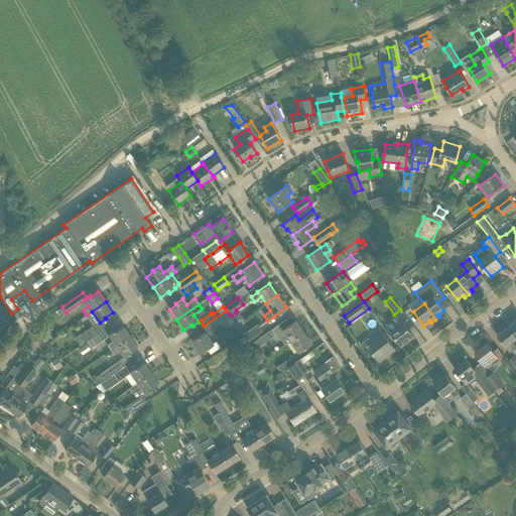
[(226,310),(204,326),(200,328),(204,333),(191,342),(200,353),(212,345),(208,338),(212,335),(209,330),(219,323),(220,325),(231,316),(226,310)]
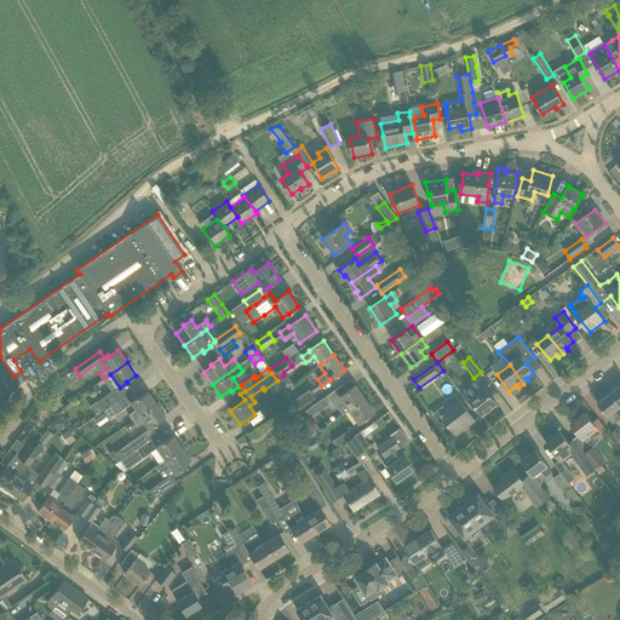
[(15,377),(9,382),(13,388),(19,383),(15,377)]
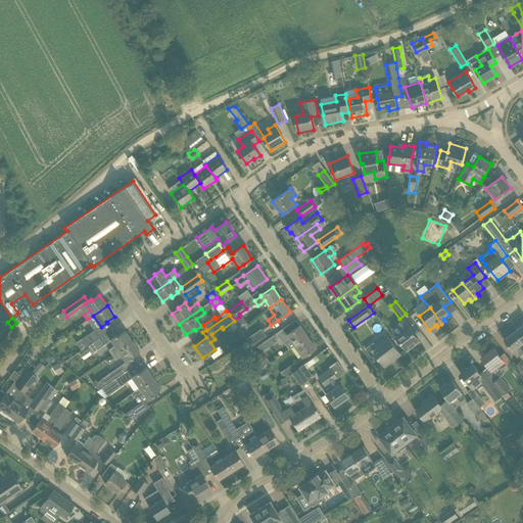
[(397,325),(403,333),(397,338),(407,350),(419,341),(403,320),(397,325)]
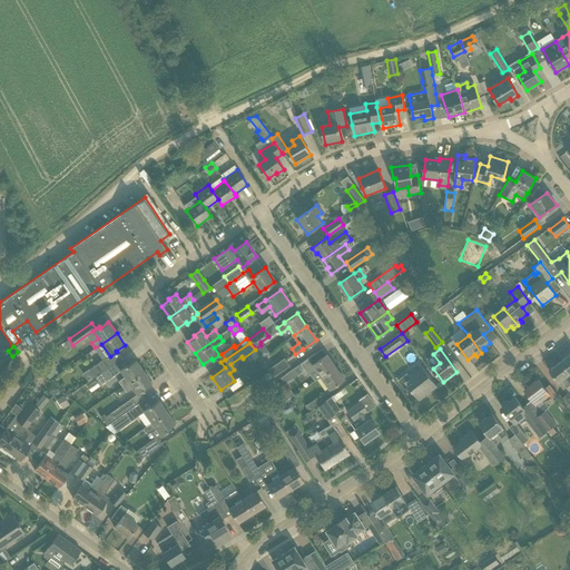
[(315,370),(321,376),(335,366),(326,354),(318,360),(315,353),(300,364),(305,371),(306,372),(307,373),(308,373),(311,373),(315,370)]
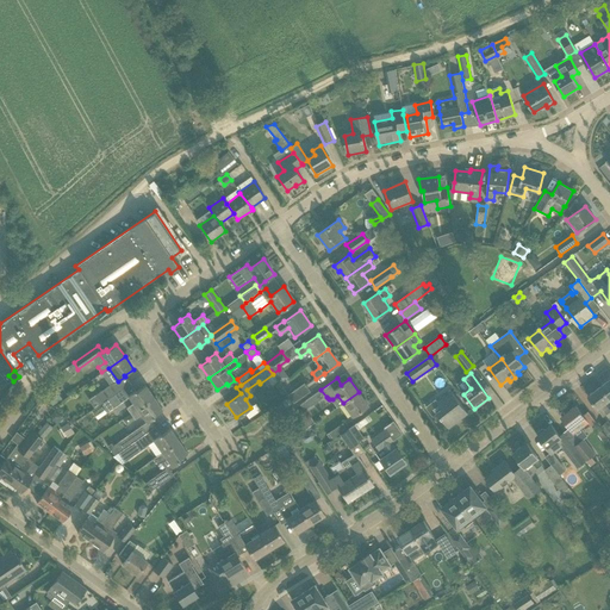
[(97,396),(103,404),(120,390),(114,383),(97,396)]
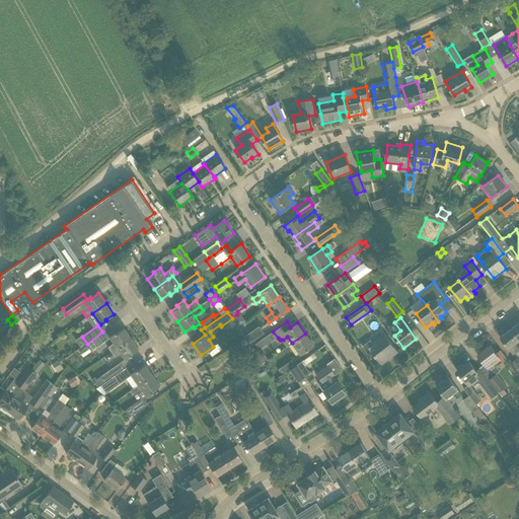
[(244,337),(249,343),(264,334),(258,326),(244,337)]
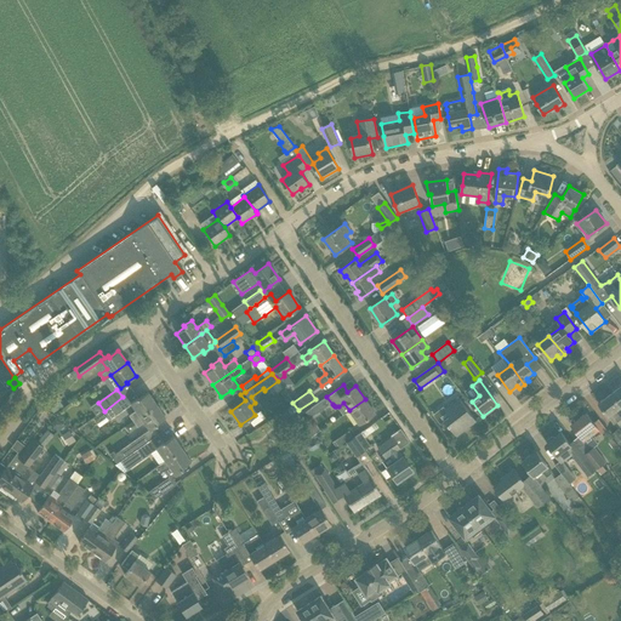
[(129,415),(134,421),(157,405),(148,393),(138,399),(137,398),(130,403),(135,410),(129,415)]
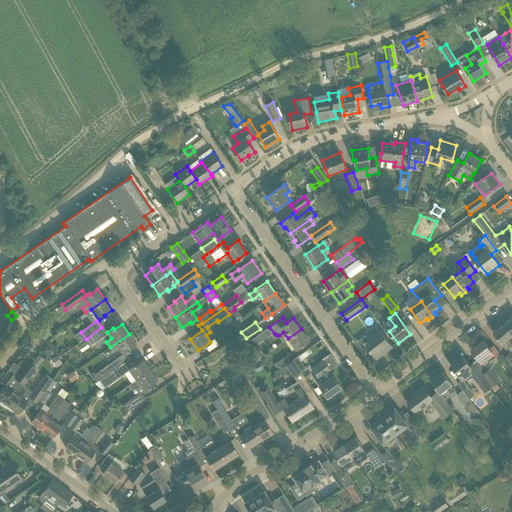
[(511,336),(511,334),(504,324),(493,333),(506,350),(511,346),(507,340),(511,336)]
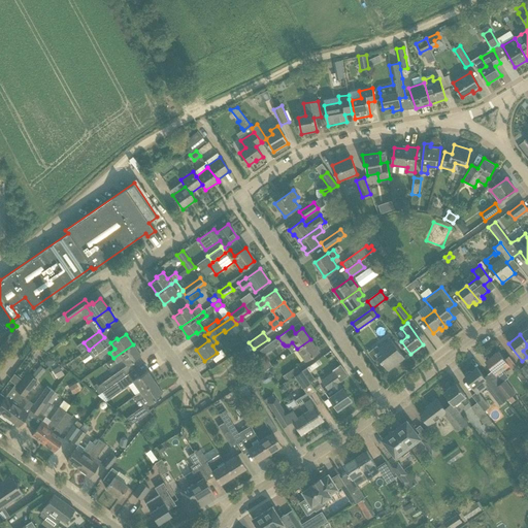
[(104,337),(89,350),(94,357),(109,345),(104,337)]
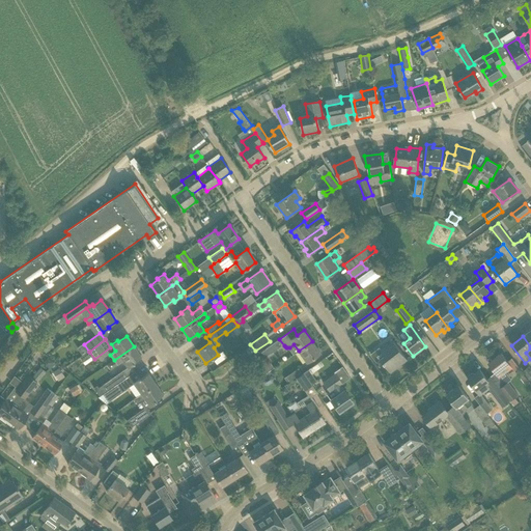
[(49,340),(42,345),(46,353),(53,347),(49,340)]
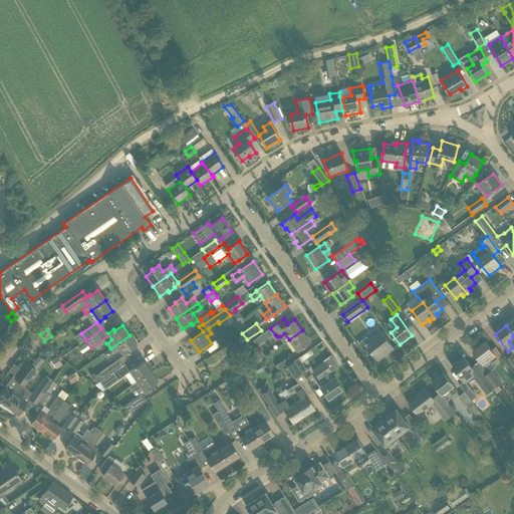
[(252,341),(256,346),(272,334),(269,329),(252,341)]
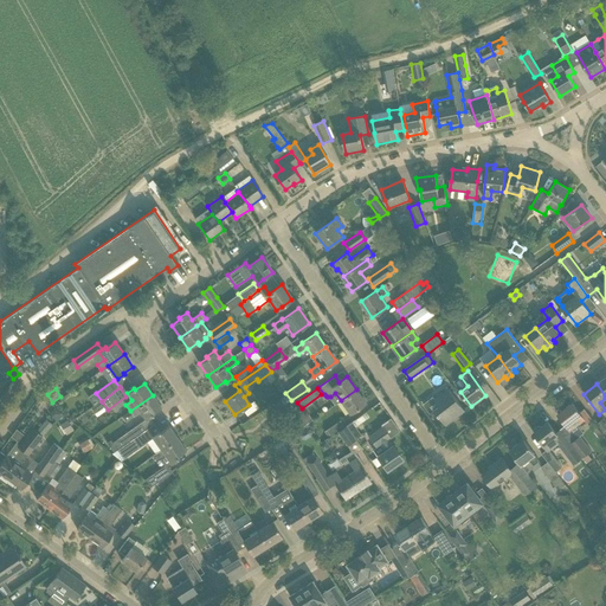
[(465,411),(447,388),(429,404),(445,426),(465,411)]
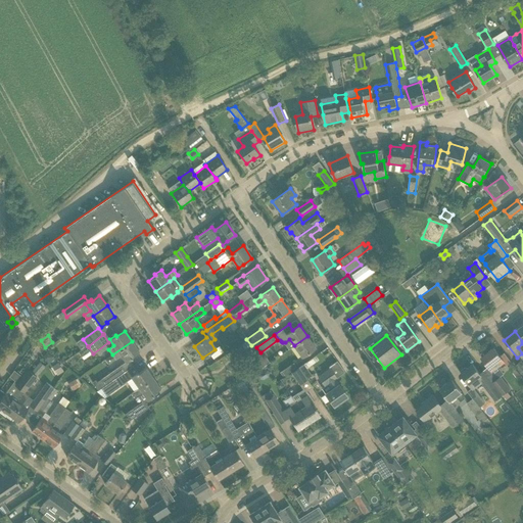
[(307,336),(294,345),(301,358),(315,347),(307,336)]
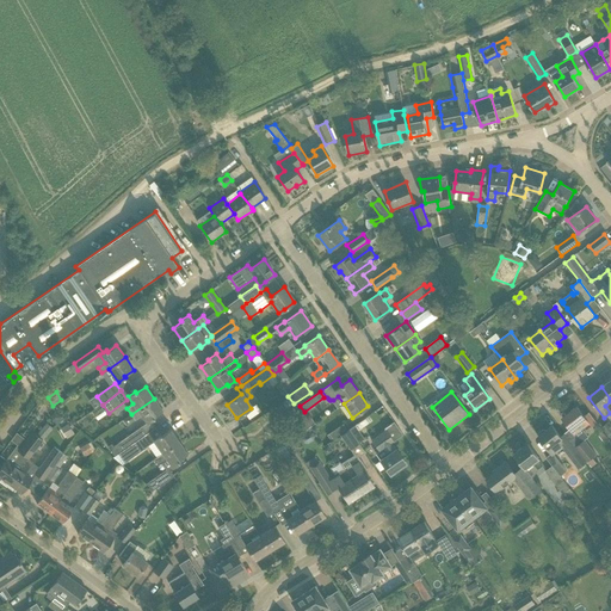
[(154,399),(131,414),(135,419),(141,415),(147,424),(154,418),(153,417),(162,411),(154,399)]
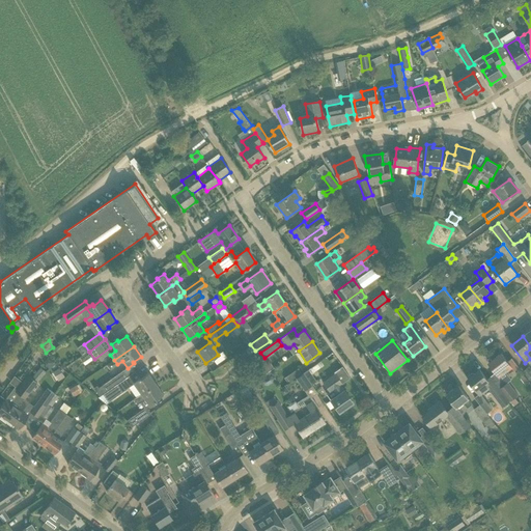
[(245,350),(249,355),(253,351),(250,346),(245,350)]
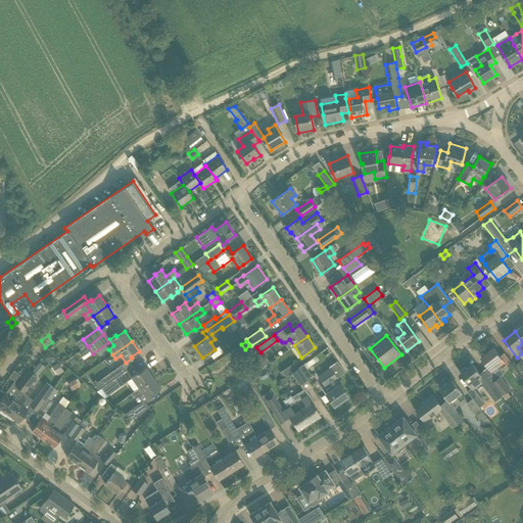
[(481,358),(491,372),(504,362),(507,366),(511,362),(504,352),(500,357),(493,347),(481,358)]
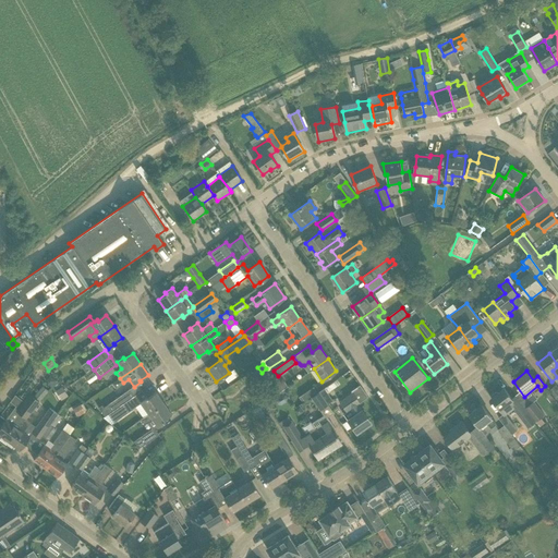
[(278,384),(276,385),(280,391),(287,387),(282,380),(278,384)]
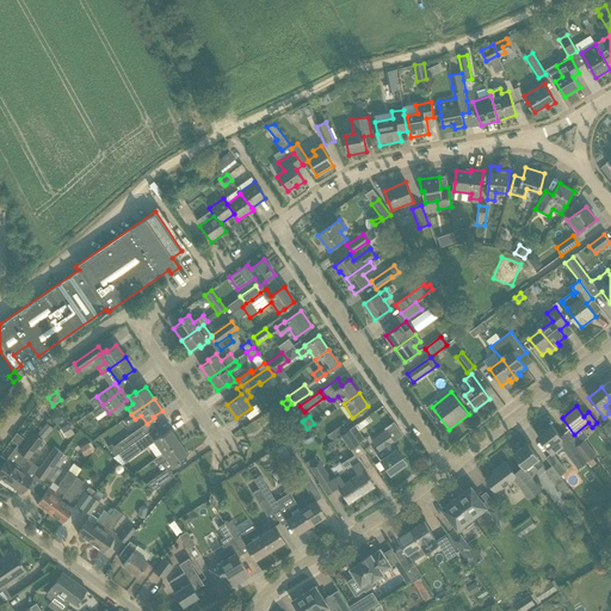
[(47,423),(36,434),(38,436),(39,437),(43,439),(53,427),(47,423)]
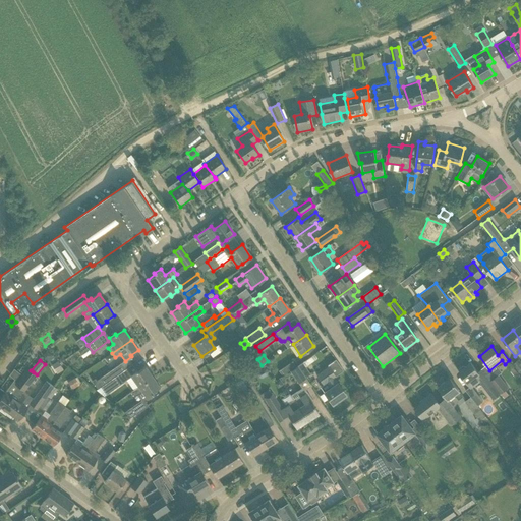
[(58,362),(54,365),(58,372),(62,369),(58,362)]
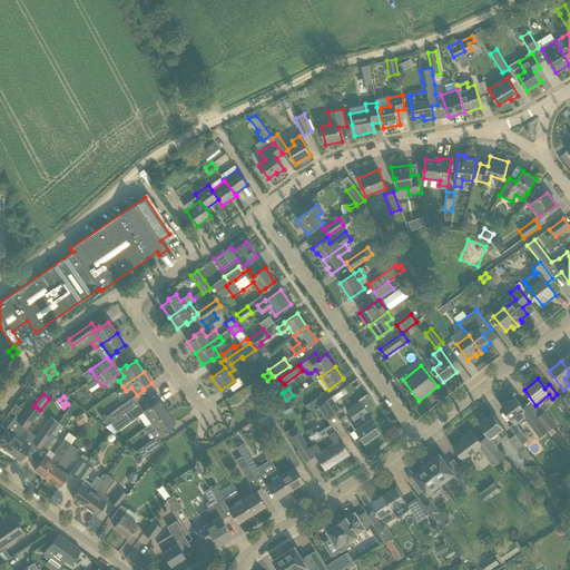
[(317,406),(323,402),(320,396),(307,404),(311,411),(317,406)]
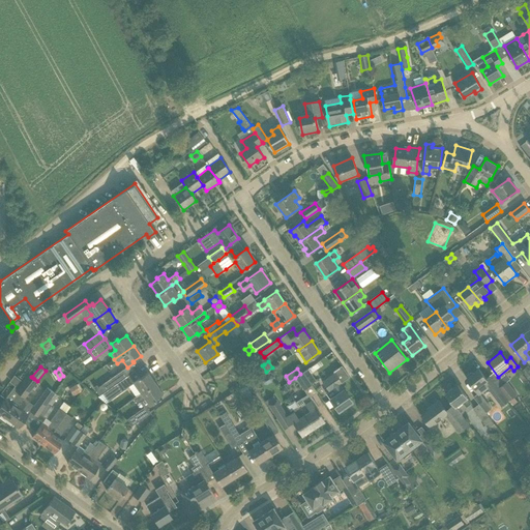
[(307,369),(302,373),(310,383),(315,380),(307,369)]
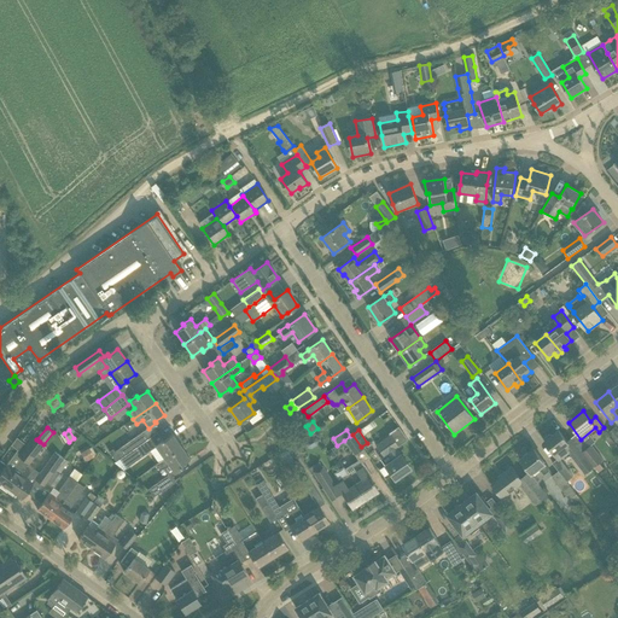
[(551,435),(544,438),(546,441),(544,441),(552,450),(557,459),(559,460),(560,459),(569,453),(586,474),(593,468),(582,453),(571,438),(567,442),(566,439),(559,430),(552,436),(551,435)]
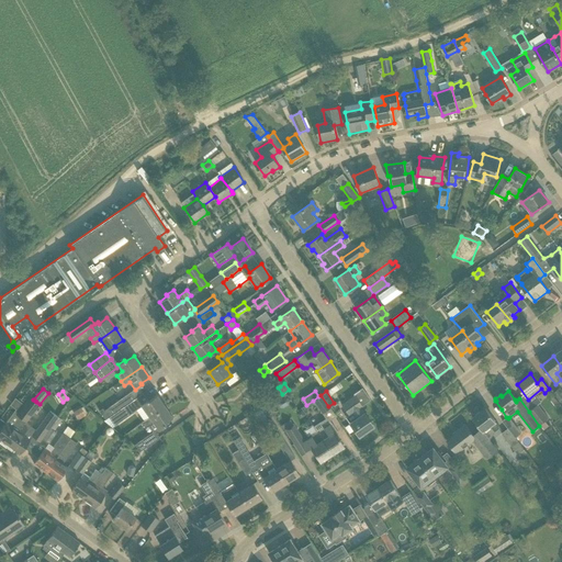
[(102,409),(98,412),(104,420),(109,417),(121,408),(127,404),(134,400),(130,393),(116,402),(103,412),(102,409)]
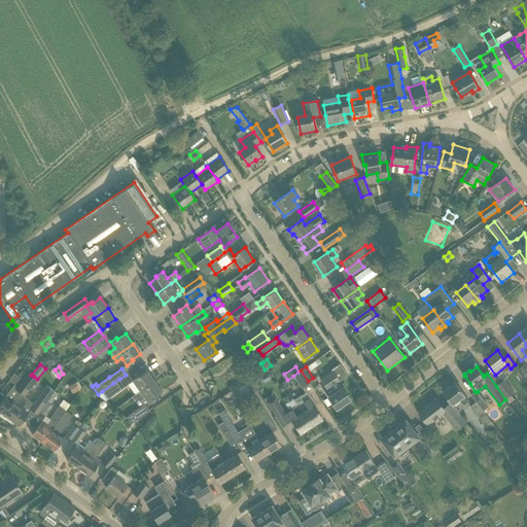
[(132,380),(140,390),(140,391),(154,381),(146,371),(139,377),(138,375),(132,380)]
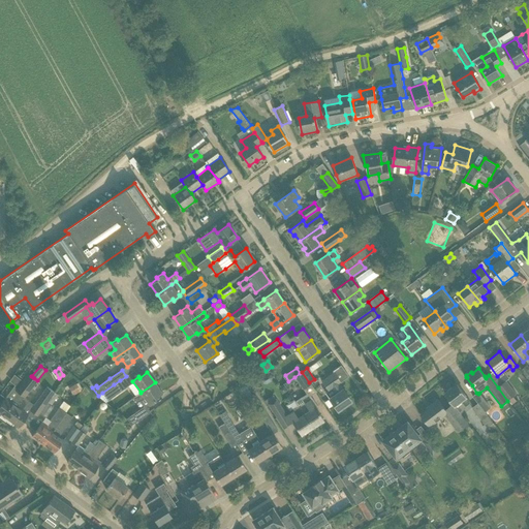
[(300,373),(294,377),(302,387),(309,382),(302,372),(300,373)]
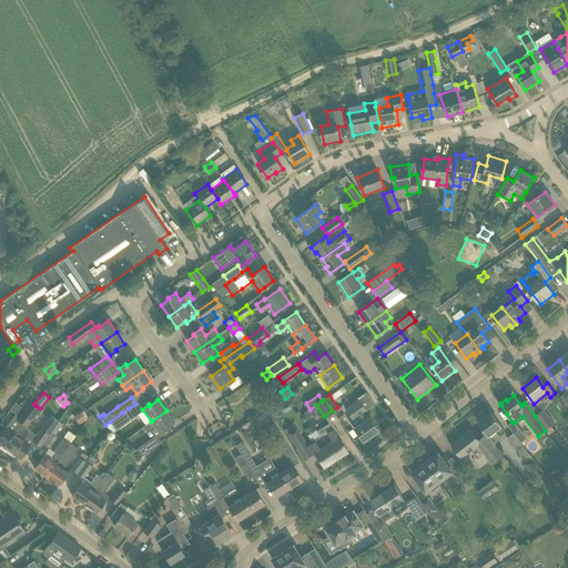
[(280,405),(279,408),(281,412),(285,412),(291,408),(292,404),(290,402),(286,401),(280,405)]
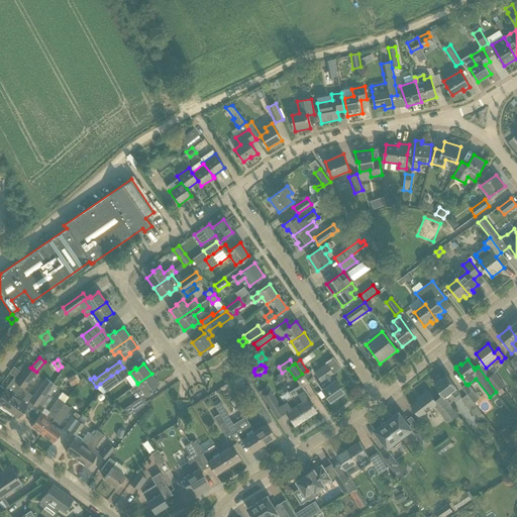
[(314,373),(321,382),(325,380),(328,385),(321,390),(329,401),(343,392),(331,375),(332,374),(326,365),(314,373)]
